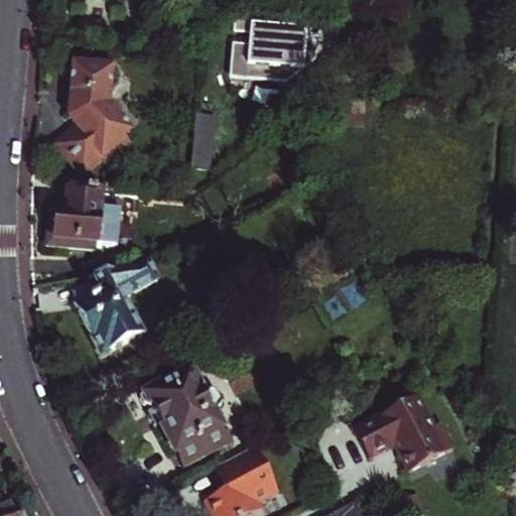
[(289,19),(235,15),(233,34),(249,36),(248,47),(232,45),(229,70),(232,70),(231,80),(284,86),(313,63),(314,53),(286,50),(289,19)]
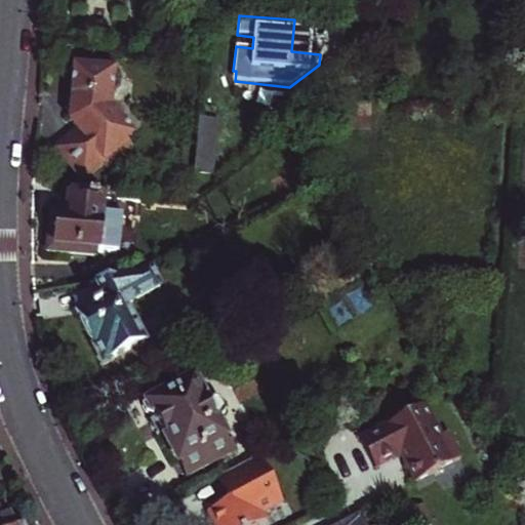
[(111,111),(112,101),(119,94),(120,84),(114,76),(114,74),(74,70),(72,97),(70,112),(70,121),(122,126),(111,111)]
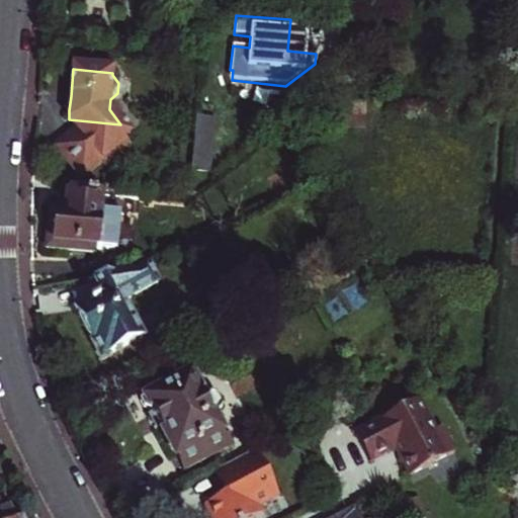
[(347,98),(343,110),(364,116),(368,103),(347,98)]
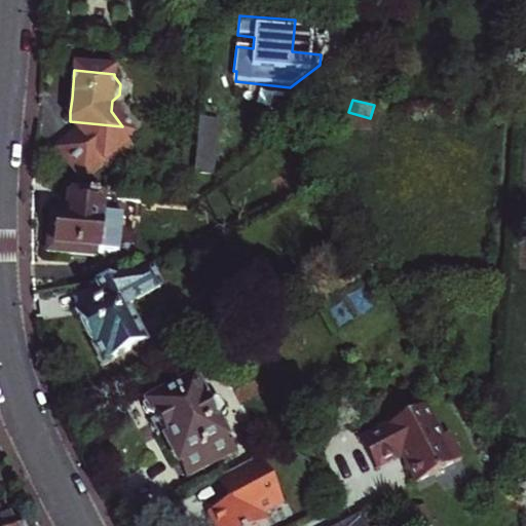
[(201,119),(200,135),(197,173),(215,175),(220,121),(201,119)]
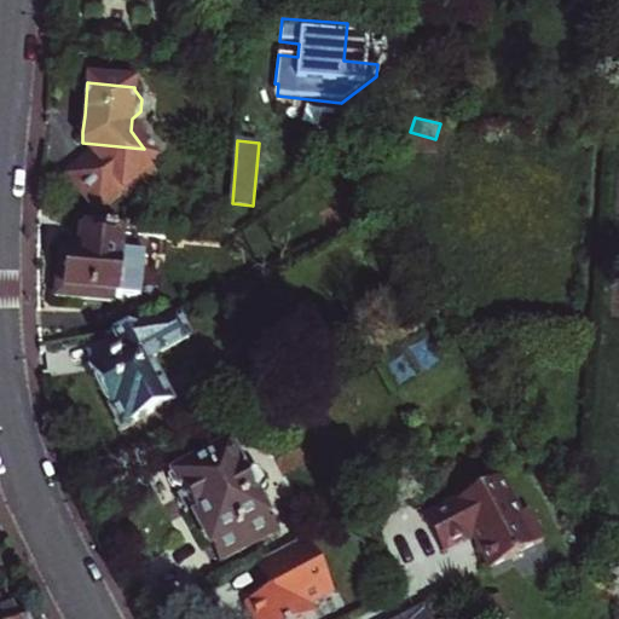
[(81,145),(88,155),(93,161),(71,179),(96,210),(119,194),(129,185),(136,192),(156,177),(150,169),(156,165),(150,156),(146,151),(144,149),(82,143),(81,145)]
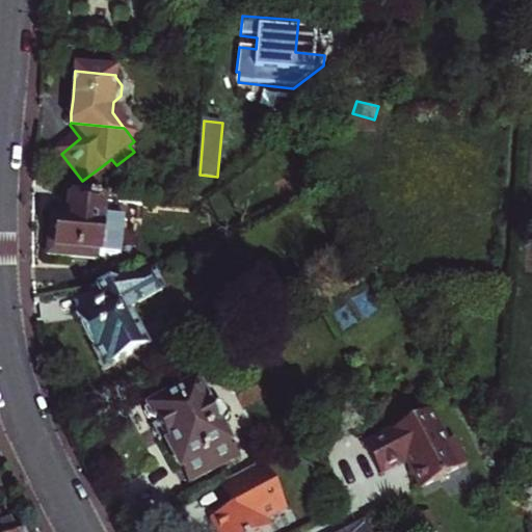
[(105,170),(102,166),(82,181),(61,154),(80,138),(76,133),(53,152),(82,188),(105,170)]
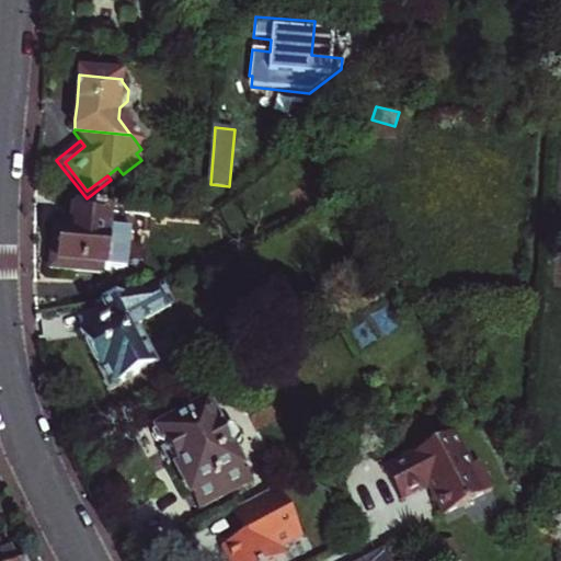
[(57,265),(104,268),(126,270),(130,215),(71,210),(71,212),(70,224),(69,238),(59,238),(57,265)]
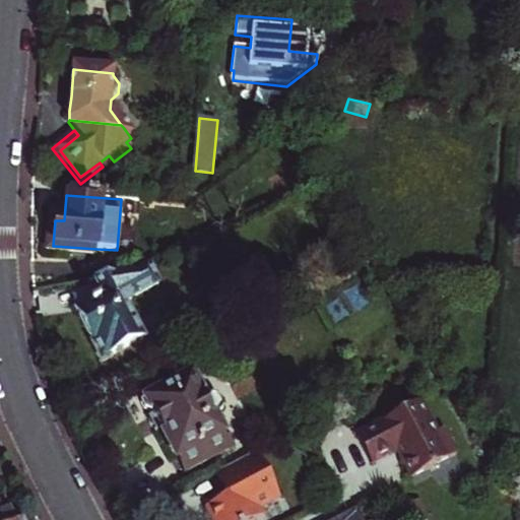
[(46,253),(95,256),(96,249),(53,246),(55,220),(64,220),(65,207),(49,206),(46,253)]
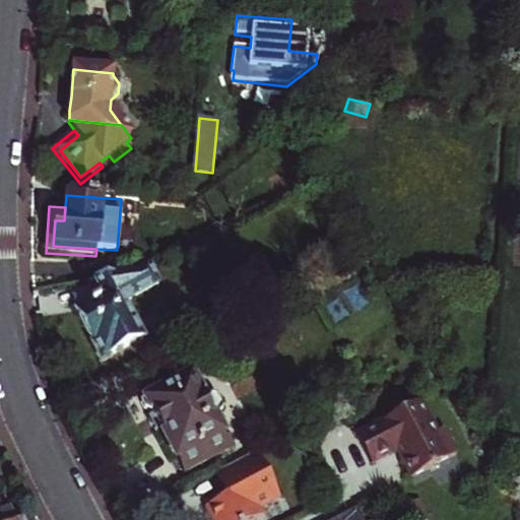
[(161,281),(152,264),(140,270),(99,278),(108,296),(78,312),(104,360),(146,337),(128,304),(132,303),(134,297),(161,281)]
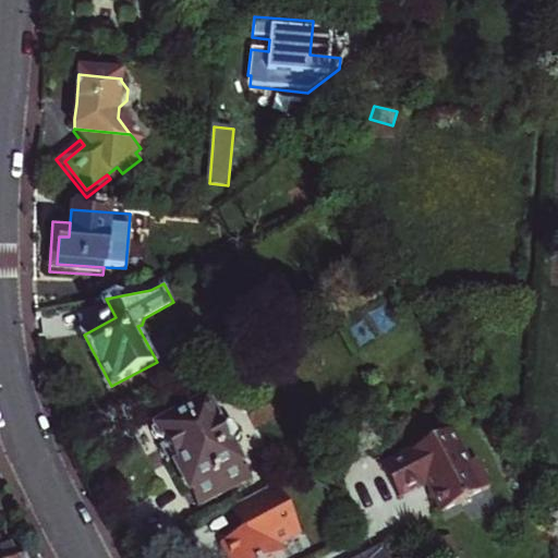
[(198,507),(250,478),(241,462),(239,463),(231,448),(241,436),(234,424),(219,423),(208,401),(170,422),(160,420),(154,424),(152,431),(156,439),(164,440),(198,507)]
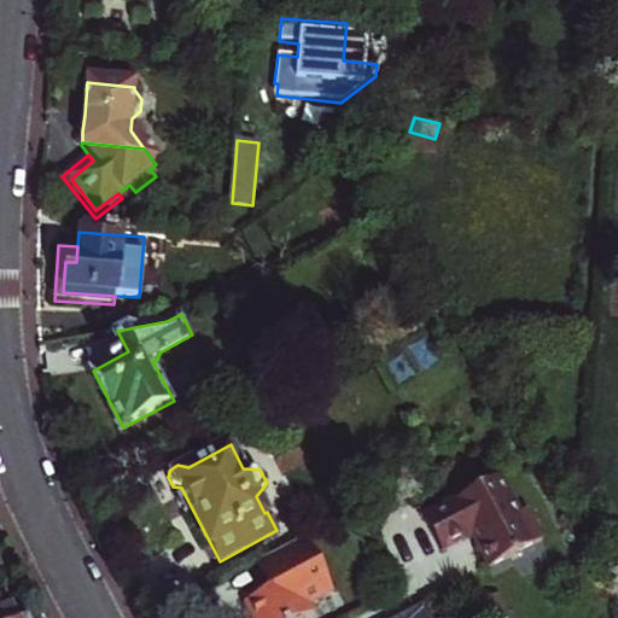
[(441,547),(468,532),(472,530),(477,540),(473,542),(487,566),(543,536),(526,506),(520,509),(500,472),(423,513),(441,547)]
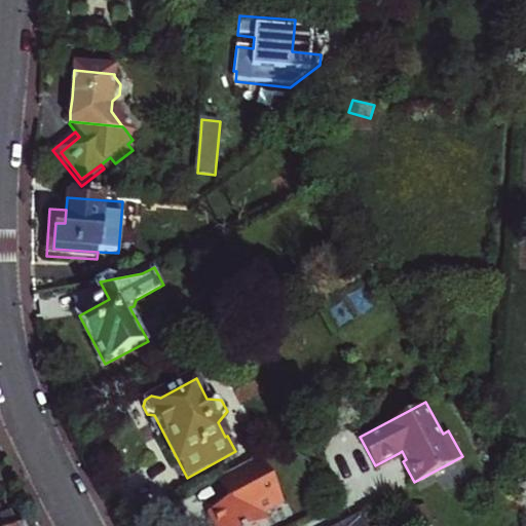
[(286,501),(261,455),(218,479),(230,502),(210,514),(216,525),(260,525),(269,521),(264,513),(286,501)]
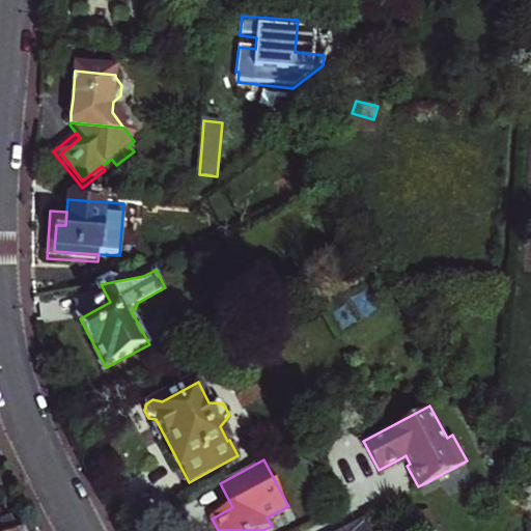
[(368,530),(362,519),(339,530),(368,530)]
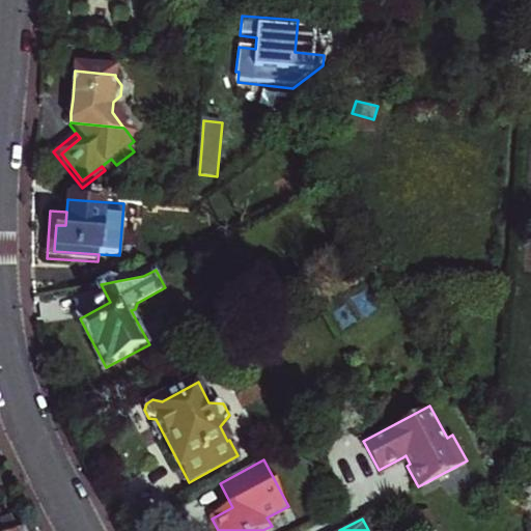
[(0,530),(14,530),(8,520),(1,524),(0,522),(0,530)]
